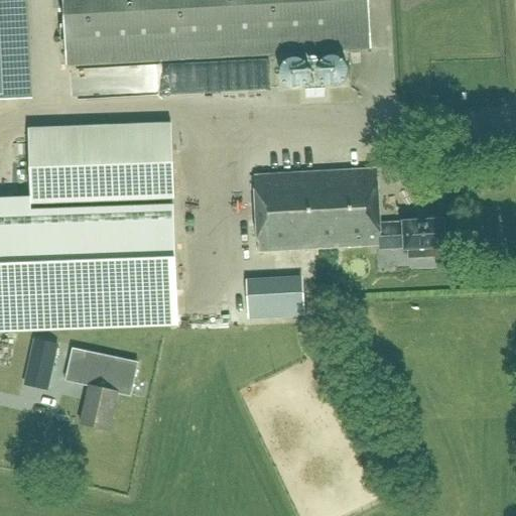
[(8,0),(0,0),(0,101),(14,101),(8,0)]
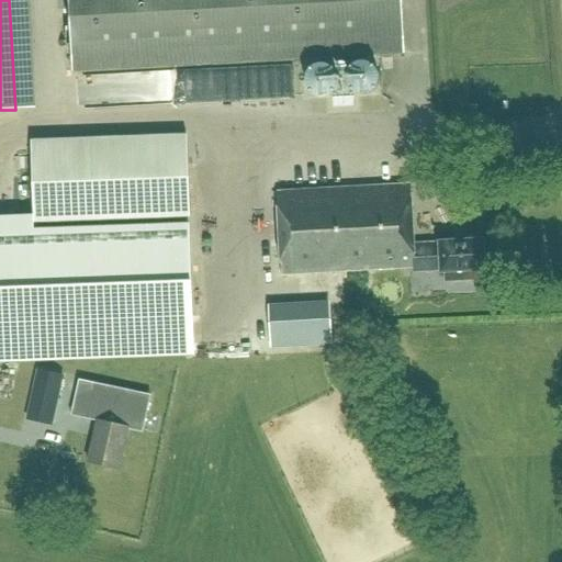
[(69,0),(74,70),(405,53),(402,0),(69,0)]
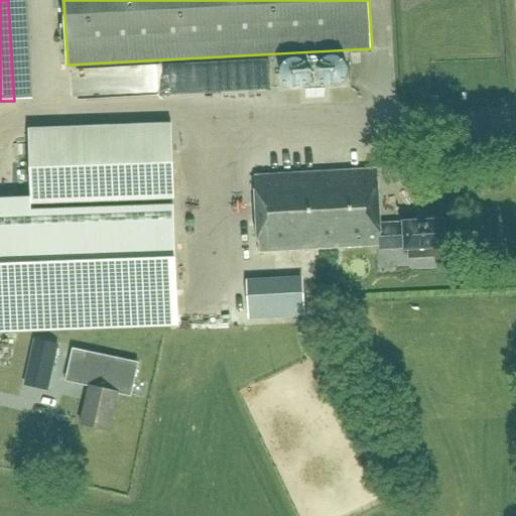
[(171,127),(28,132),(31,204),(173,199),(171,127)]
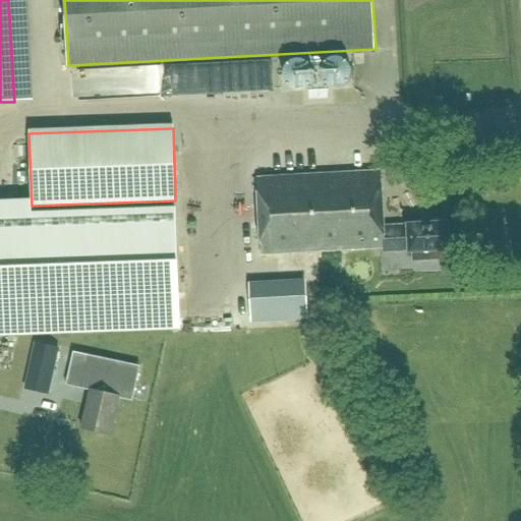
[(381,171),(257,178),(261,254),(385,247),(385,246),(393,246),(394,251),(409,251),(409,261),(413,261),(413,266),(446,264),(446,258),(450,257),(449,246),(453,246),(453,232),(449,232),(448,222),(407,224),(407,225),(384,226),(381,171)]
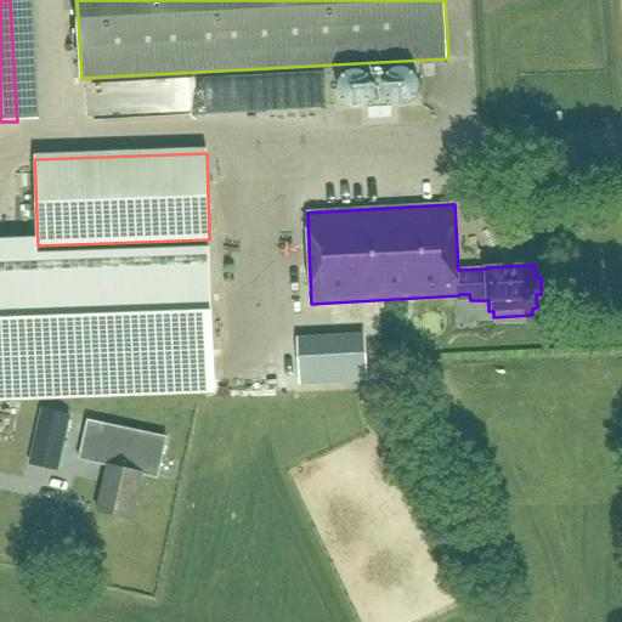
[(209,253),(0,259),(0,401),(214,394),(209,253)]
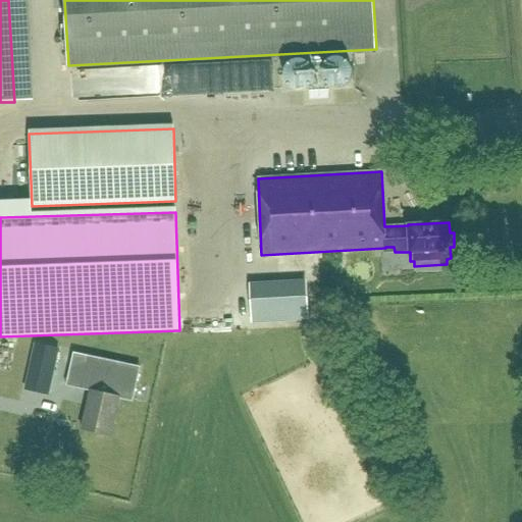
[(291,285),(293,315),(306,314),(305,285),(291,285)]
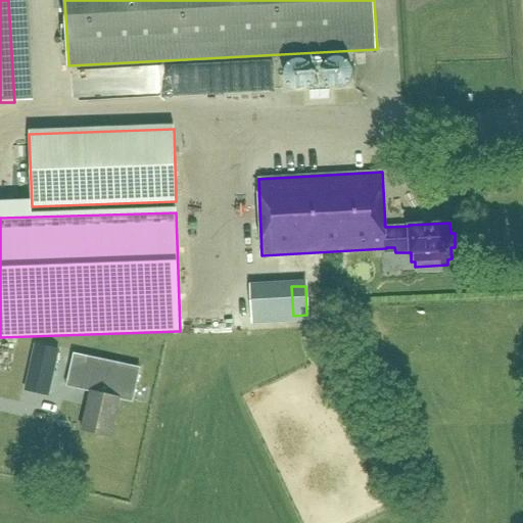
[(35,345),(30,368),(52,373),(57,350),(35,345)]
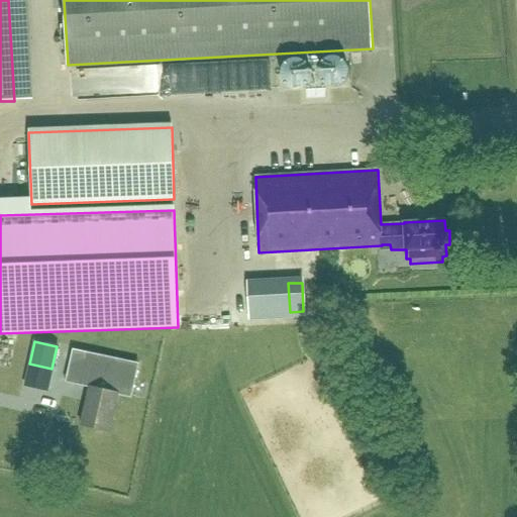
[(109,431),(117,394),(130,397),(136,371),(110,365),(111,358),(87,353),(82,377),(92,379),(90,388),(89,388),(81,425),(109,431)]
